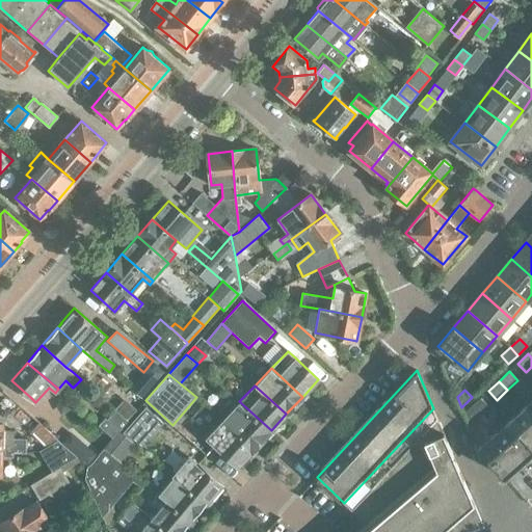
[(115,409),(116,410),(128,420),(139,407),(131,399),(129,402),(126,398),(115,409)]
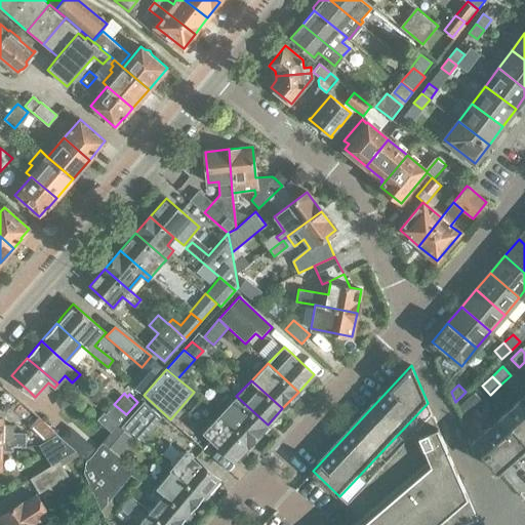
[(474,393),(463,403),(472,411),(483,402),(474,393)]
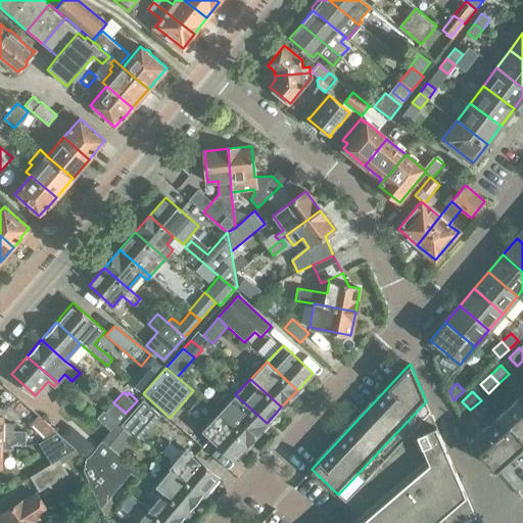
[(235,394),(220,412),(251,440),(267,423),(235,394)]
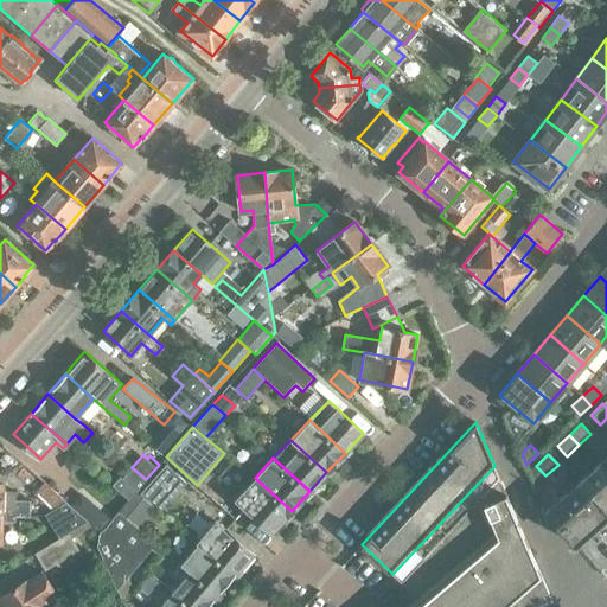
[(166,465),(140,494),(161,513),(187,483),(166,465)]
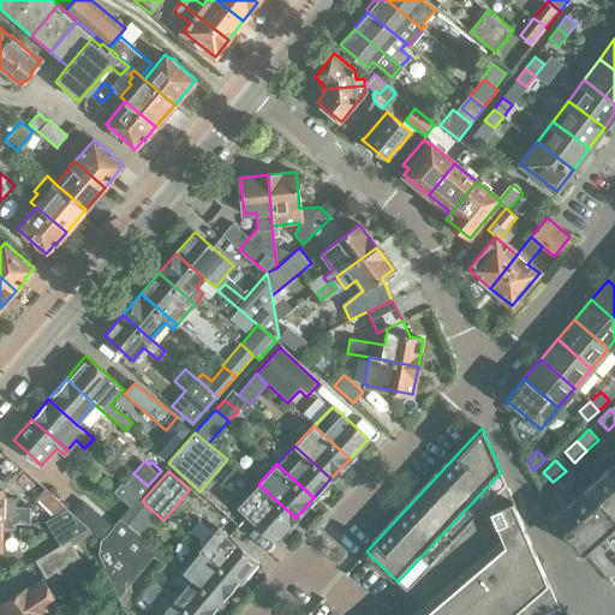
[(614,481),(605,471),(587,487),(614,518),(614,481)]
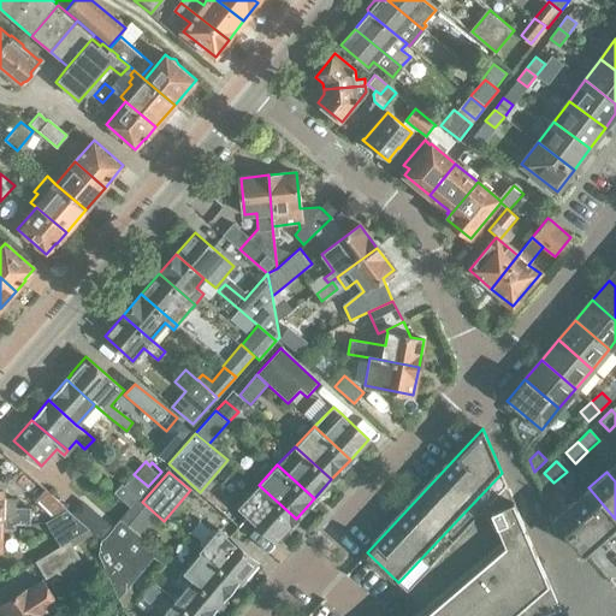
[(457,520),(498,615),(542,615),(561,609),(549,582),(502,473),(457,520)]
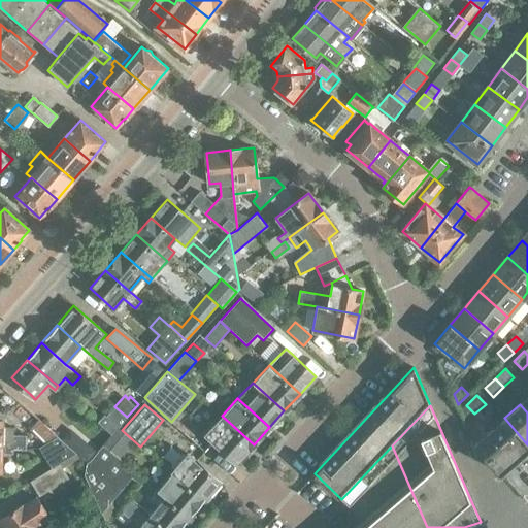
[(474,414),(466,405),(461,410),(465,422),(474,414)]
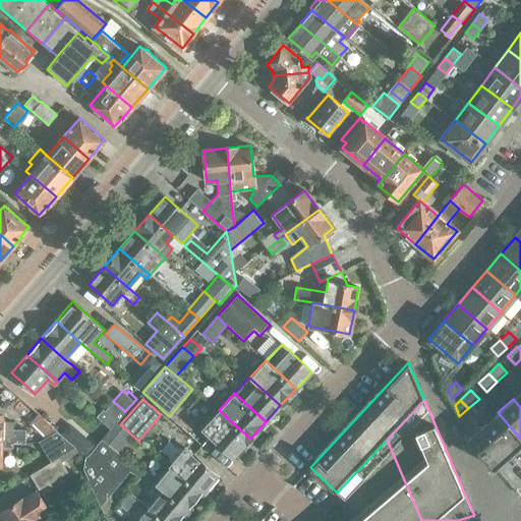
[(125,411),(114,402),(106,411),(111,415),(104,422),(111,428),(125,411)]
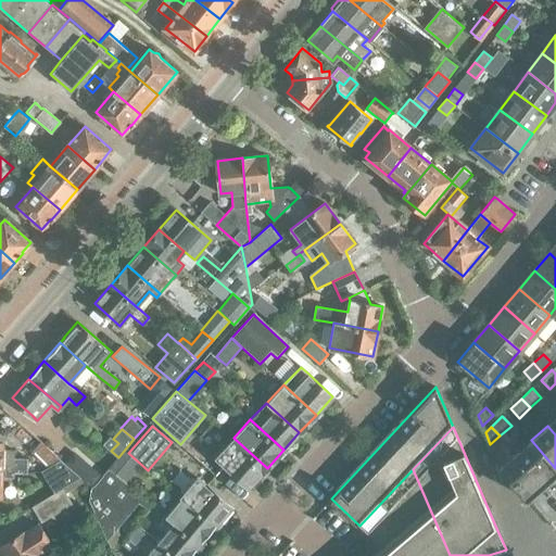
[(216,457),(224,465),(249,488),(267,468),(234,438),(229,442),(216,457)]
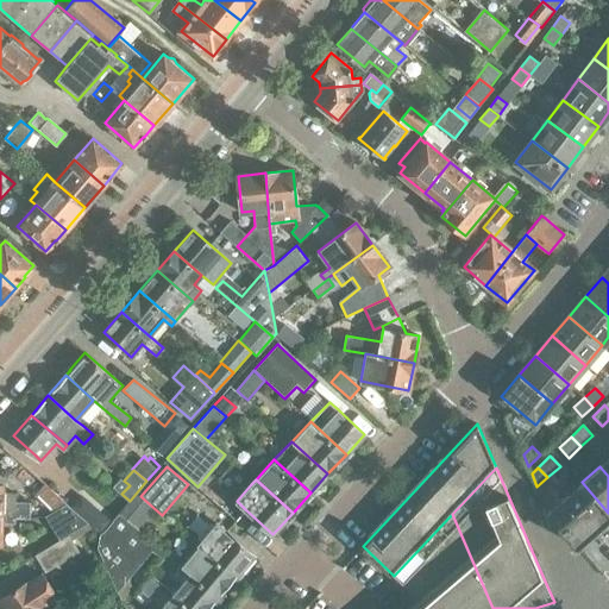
[(608,513),(582,482),(565,496),(597,532),(606,525),(602,521),(608,514),(608,513)]
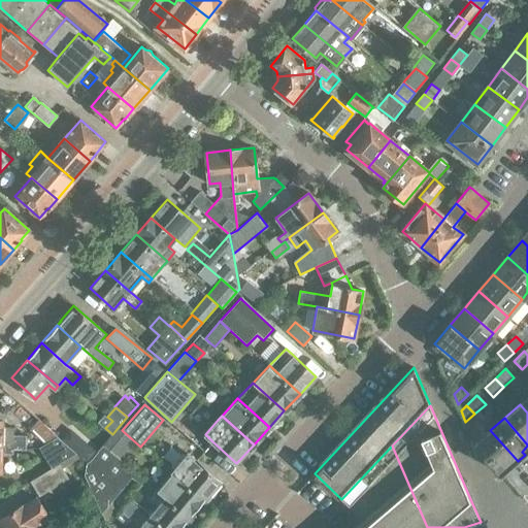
[(31,428),(47,442),(58,435),(39,419),(31,428)]
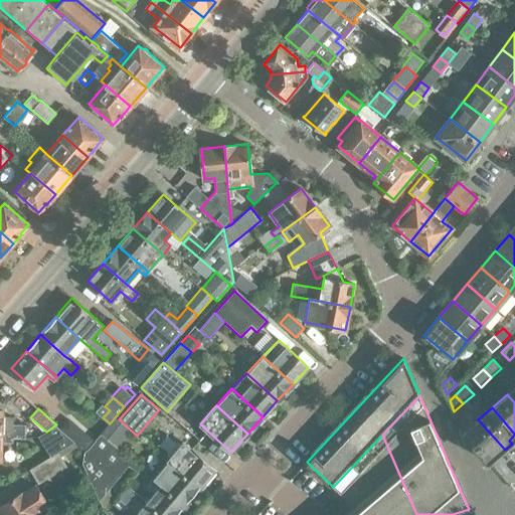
[(0,438),(13,439),(25,439),(25,424),(14,424),(14,416),(3,416),(3,411),(0,410),(0,438)]
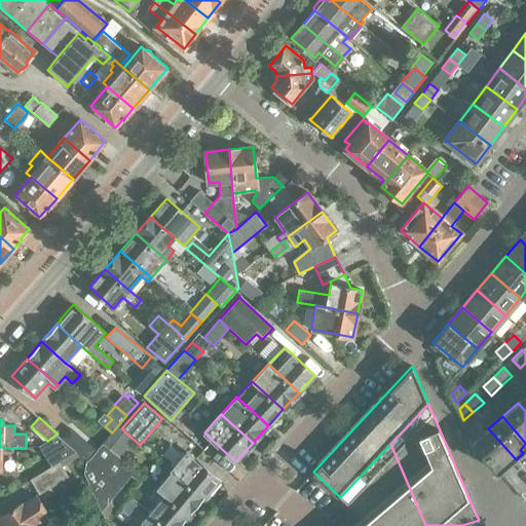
[(488,428),(473,443),(496,471),(504,463),(508,466),(516,459),(488,428)]
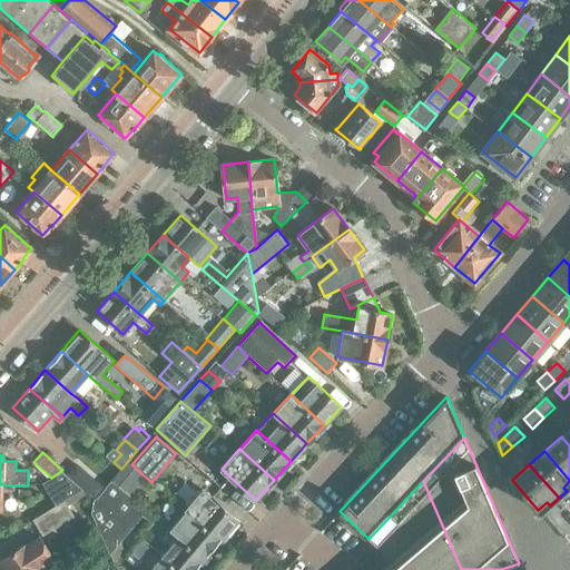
[(62,470),(51,478),(42,484),(55,505),(62,501),(80,490),(82,488),(80,485),(62,470)]
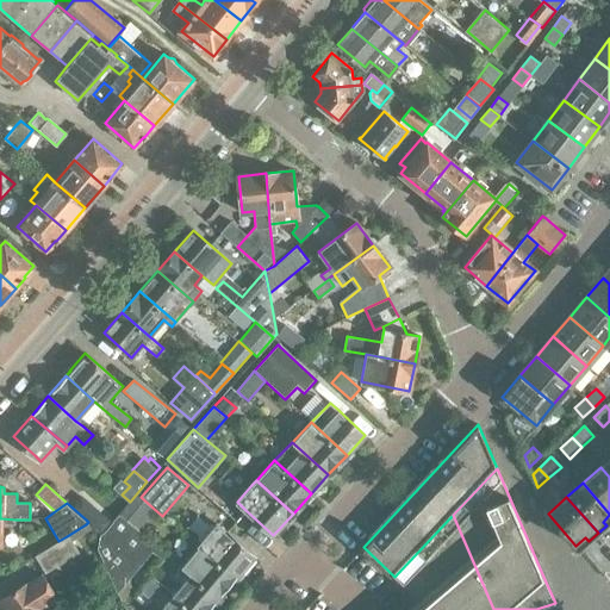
[(113,522),(97,508),(86,520),(88,522),(101,535),(113,522)]
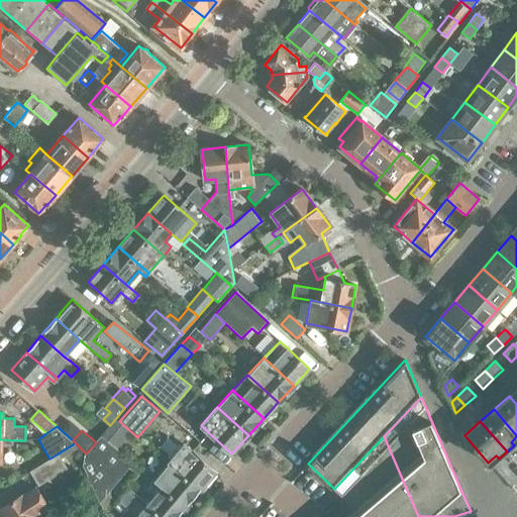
[(129,469),(134,462),(102,435),(96,442),(86,453),(88,464),(101,501),(109,492),(129,469)]
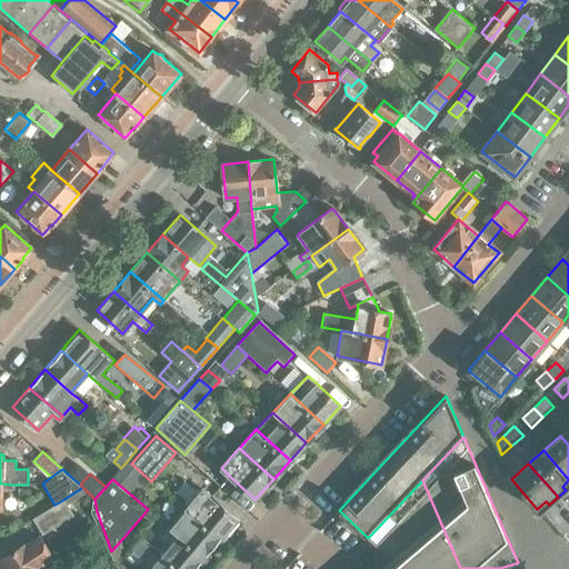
[(460,568),(422,480),(368,538),(395,563),(388,568),(460,568)]
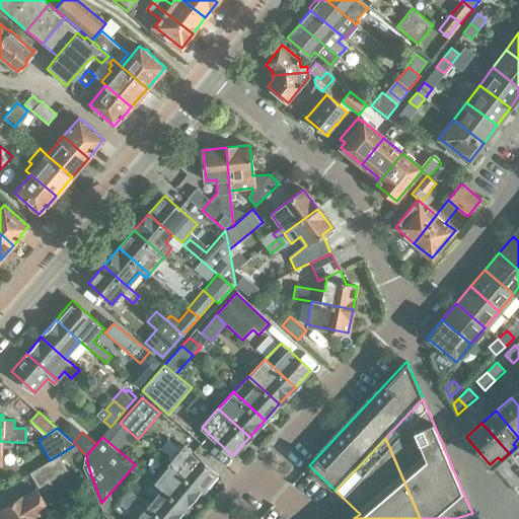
[(13,442),(0,441),(0,463),(2,463),(3,445),(13,445),(13,442)]
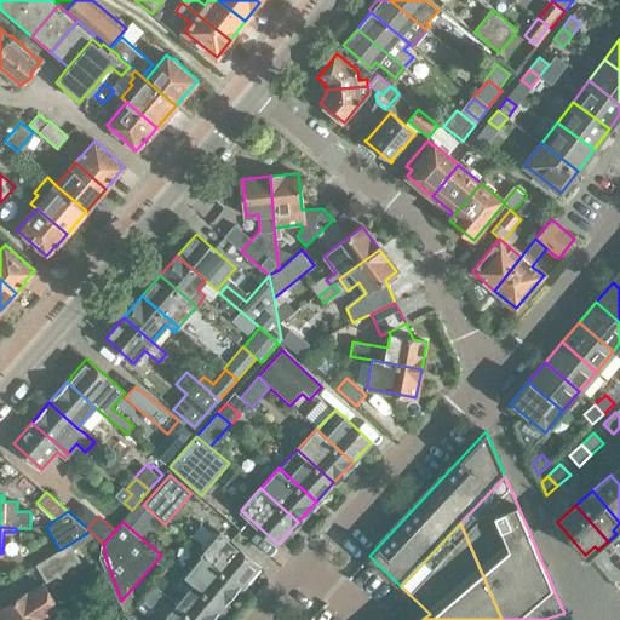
[(202,554),(241,587),(259,567),(220,532),(218,535),(214,533),(201,547),(205,550),(202,554)]
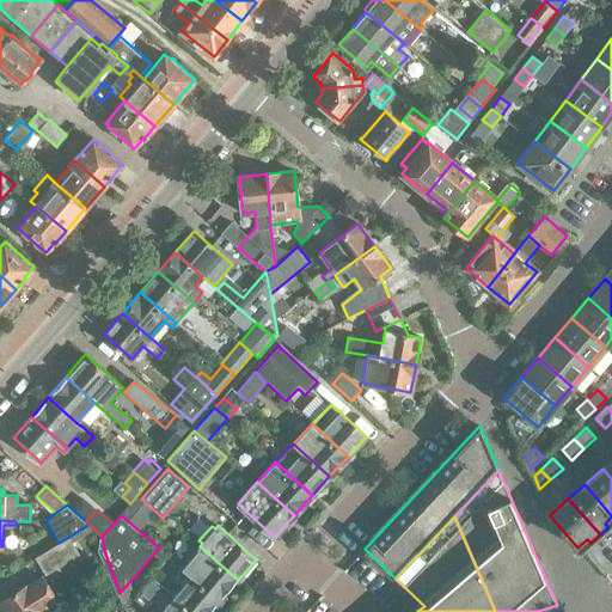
[(86,526),(67,538),(59,543),(35,557),(44,574),(77,554),(71,544),(90,532),(86,526)]
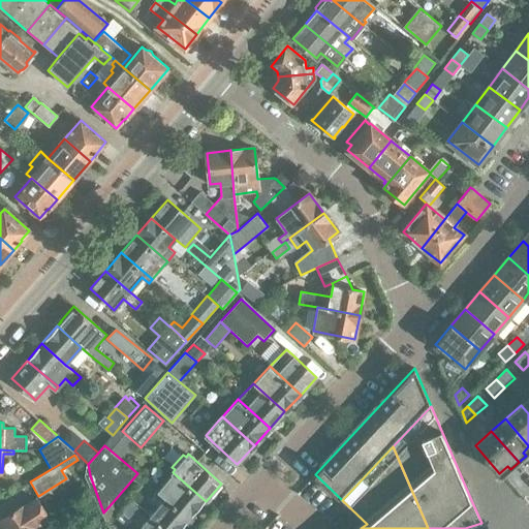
[(173,472),(156,490),(158,492),(190,519),(206,501),(173,472)]
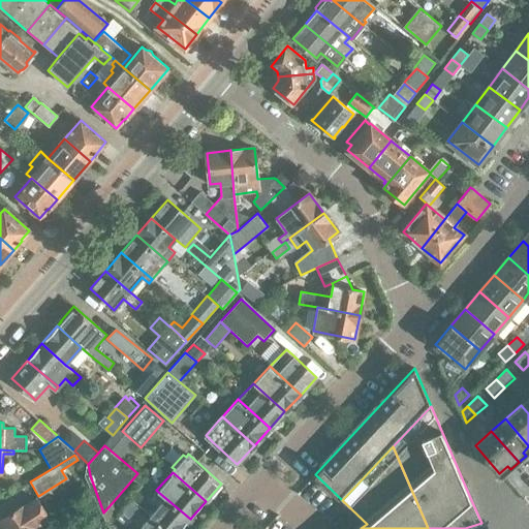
[(132,479),(141,487),(146,481),(137,473),(132,479)]
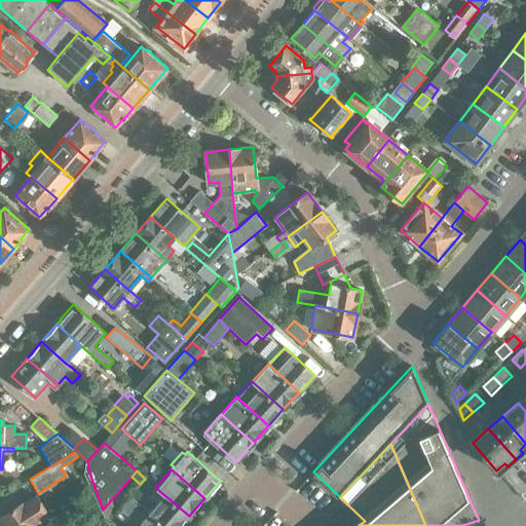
[(180,525),(189,516),(157,489),(154,492),(161,498),(149,514),(164,525),(180,525)]
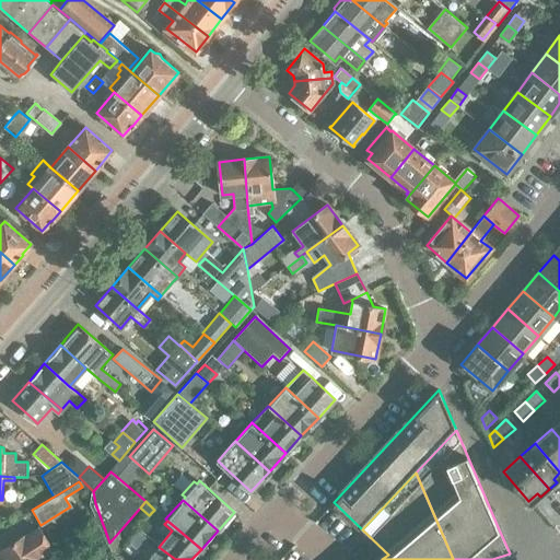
[(0,550),(7,559),(33,559),(51,549),(38,528),(28,534),(28,533),(0,550)]
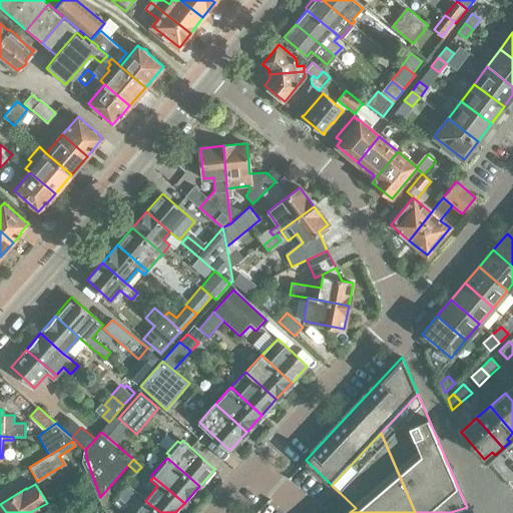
[(112,496),(108,488),(100,497),(103,507),(112,496)]
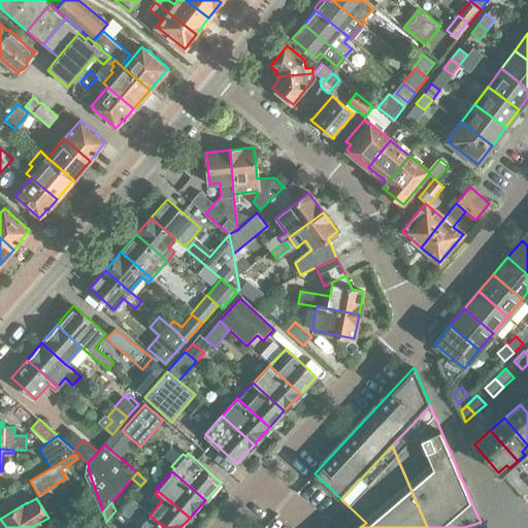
[(165,527),(150,516),(138,527),(165,527)]
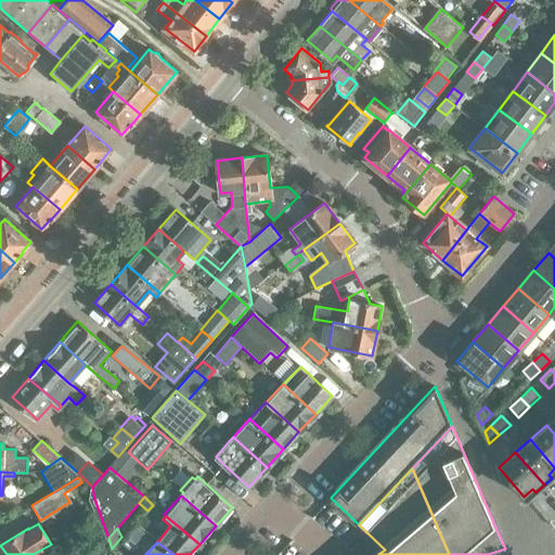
[(53,547),(51,544),(33,554),(46,554),(44,553),(53,547)]
